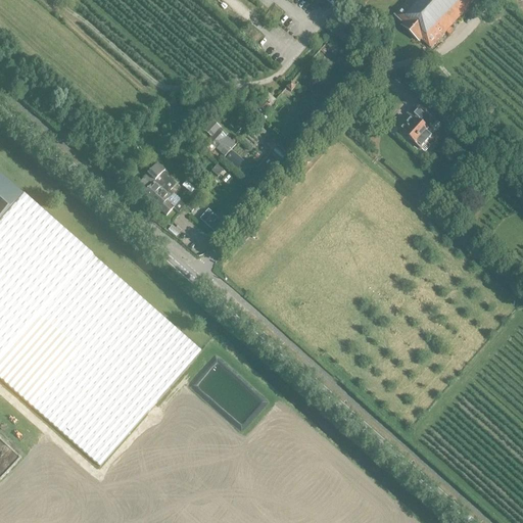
[(422,40),(432,49),(446,33),(476,0),(410,0),(410,1),(395,16),(406,25),(403,27),(407,29),(421,42),(422,40)]
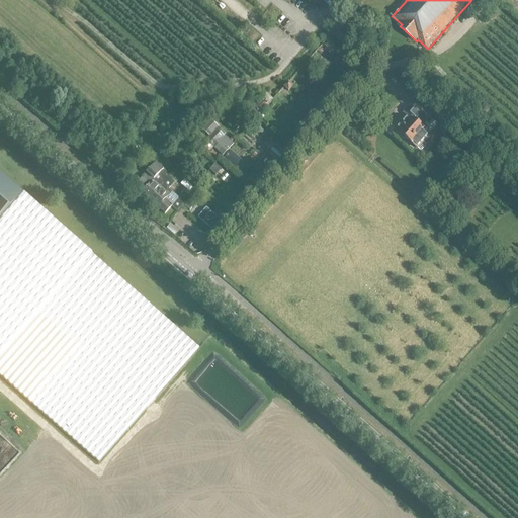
[(283,87),(283,88),(288,92),(290,89),(292,87),(287,82),(285,85),(283,87)]
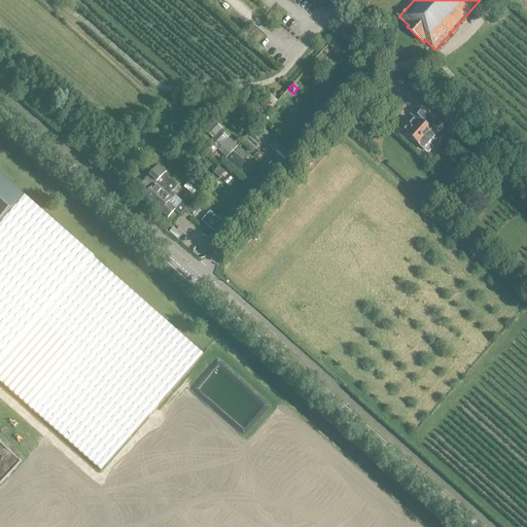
[(254,113),(261,120),(274,106),(278,101),(275,99),(280,95),(275,91),(274,93),(274,94),(272,96),(271,96),(267,100),(257,109),(254,113)]
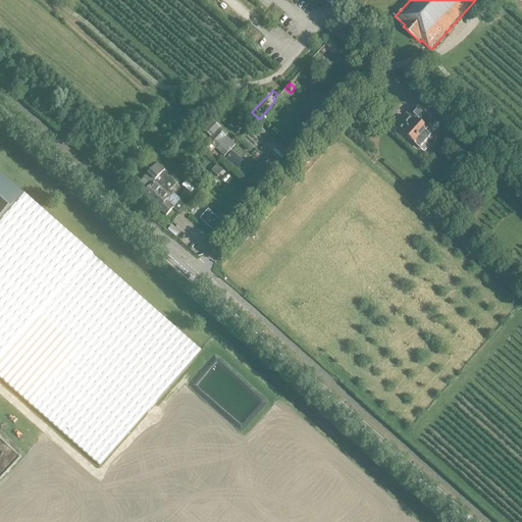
[(437,131),(441,126),(436,121),(417,103),(407,114),(411,118),(399,131),(421,151),(422,150),(425,153),(441,135),(437,131)]
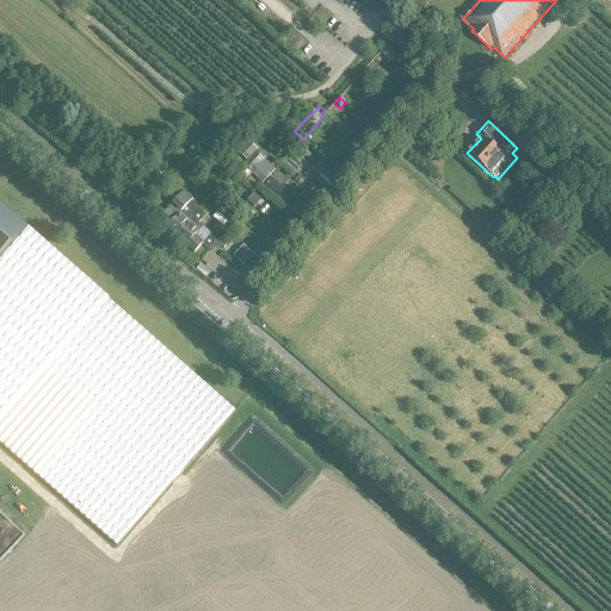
[(276,180),(271,177),(277,171),(265,160),(264,161),(255,153),(258,150),(248,142),(238,153),(245,160),(235,168),(247,180),(252,174),(263,185),(264,184),(267,187),(265,190),(275,197),(284,187),(276,180)]
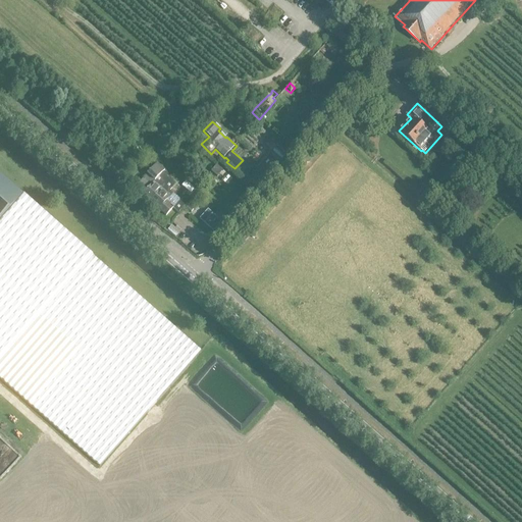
[(158,184),(155,181),(164,170),(157,163),(147,174),(143,178),(144,178),(136,188),(143,195),(144,194),(160,208),(159,209),(166,216),(173,208),(179,213),(184,208),(178,203),(181,200),(171,191),(177,185),(173,181),(175,179),(171,176),(169,177),(166,174),(158,184)]
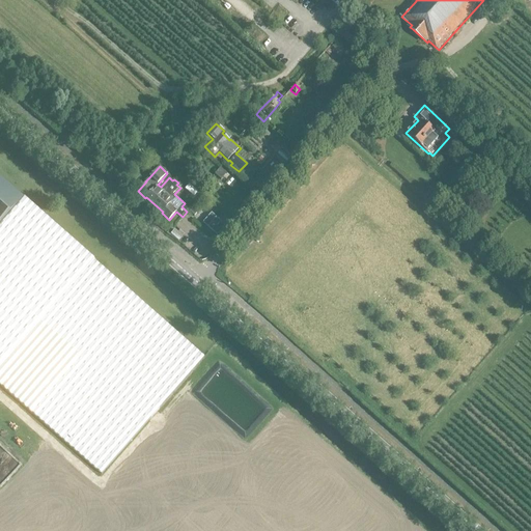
[(221,180),(227,174),(220,168),(214,174),(221,180)]
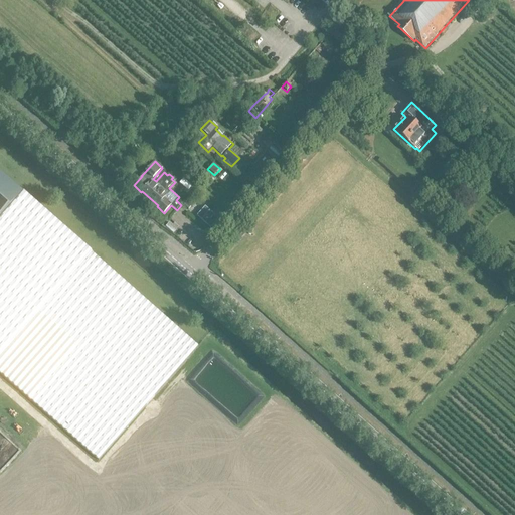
[(109,171),(107,172),(106,173),(114,181),(118,186),(120,169),(115,169),(111,173),(109,171)]
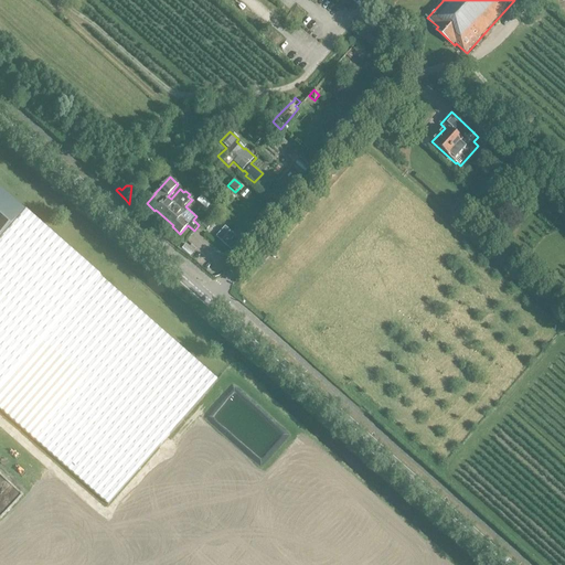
[(0,238),(25,211),(0,188),(0,238)]
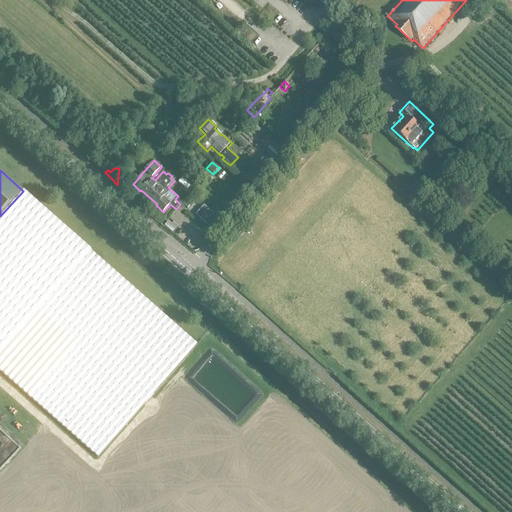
[(182,193),(186,188),(181,184),(177,190),(182,193)]
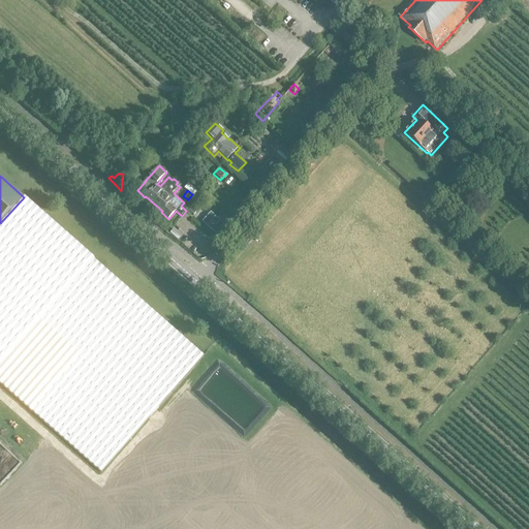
[(0,366),(94,260),(24,197),(0,223),(0,366)]
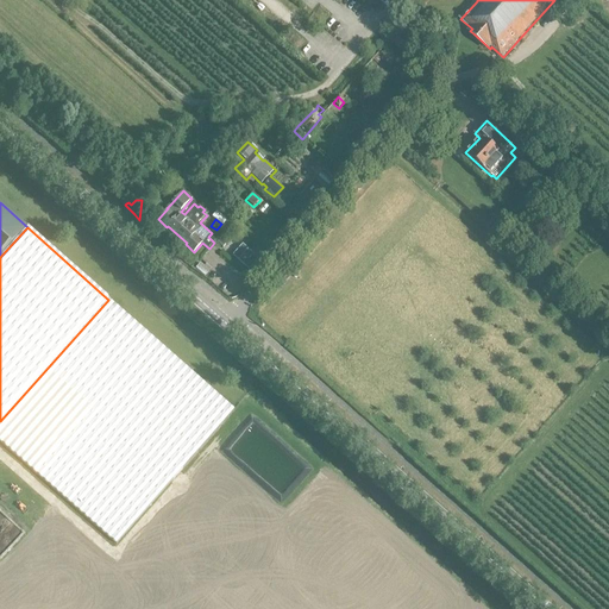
[(243,245),(232,256),(249,271),(259,259),(243,245)]
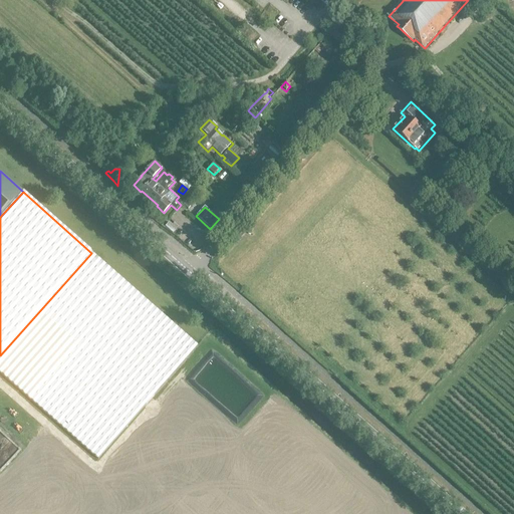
[(173,234),(180,226),(176,222),(173,225),(169,222),(165,226),(173,234)]
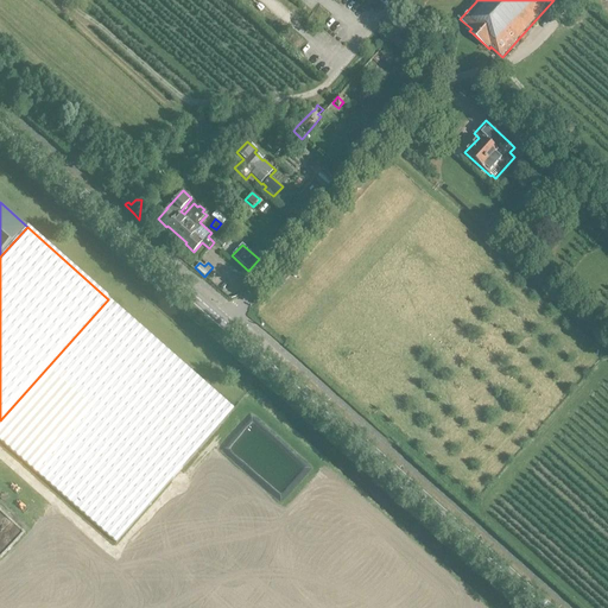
[(0,441),(116,543),(234,409),(108,298),(108,299),(0,420),(0,441)]
